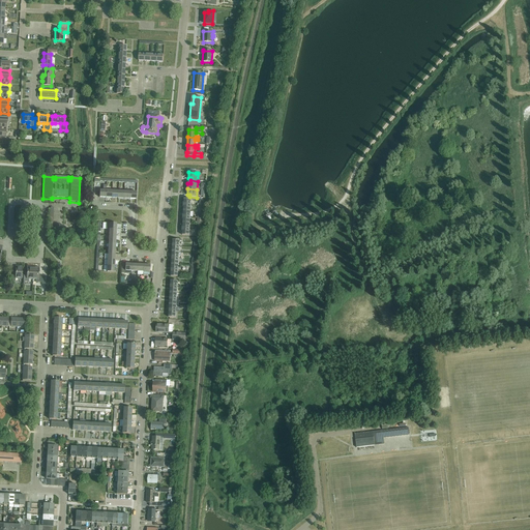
[(22,278),(23,266),(17,266),(16,275),(12,274),(12,282),(18,282),(18,278),(22,278)]
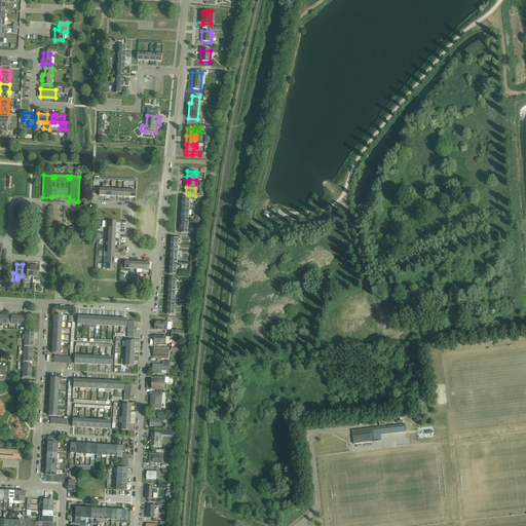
[(29,277),(33,277),(34,265),(28,265),(27,273),(24,273),(24,279),(29,279),(29,277)]
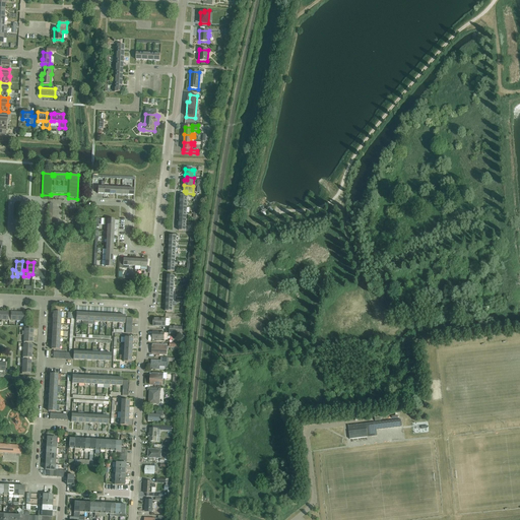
[(34,262),(33,274),(36,274),(36,277),(41,277),(41,271),(39,271),(39,262),(34,262)]
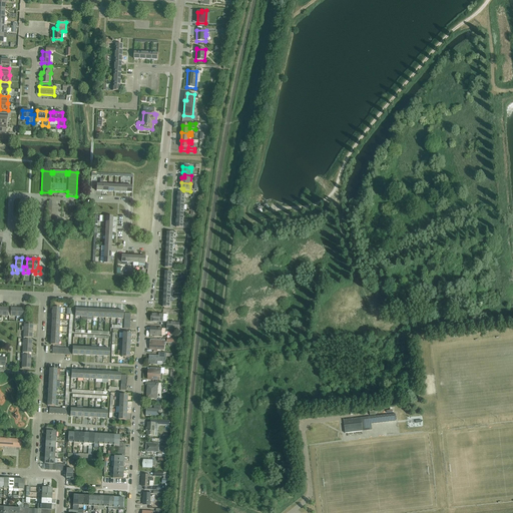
[(9,317),(17,317),(17,308),(11,308),(11,311),(9,311),(9,317)]
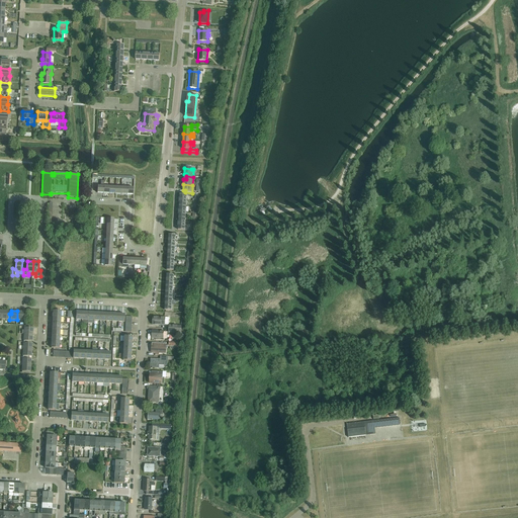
[(17,311),(17,320),(25,321),(25,315),(24,315),(24,312),(17,311)]
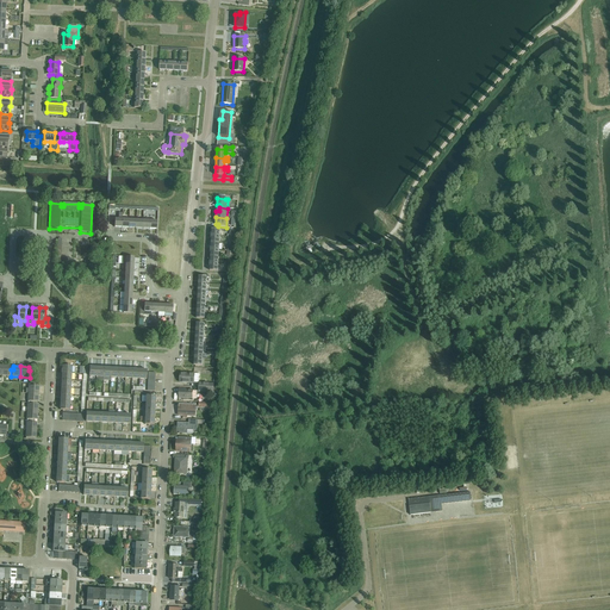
[(180,373),(180,383),(194,384),(194,383),(198,383),(199,375),(194,374),(180,373)]
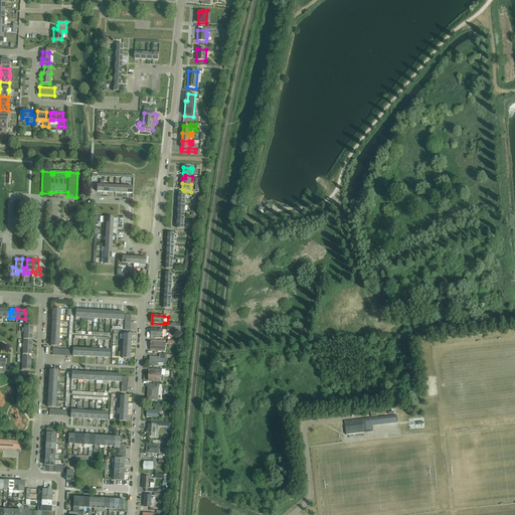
[(24,324),(24,332),(33,333),(33,326),(30,326),(30,325),(24,324)]
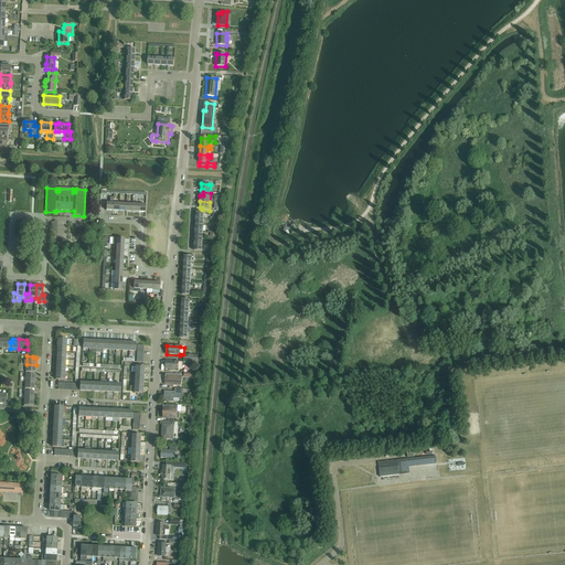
[(182,362),(178,362),(179,361),(166,361),(166,370),(178,370),(181,370),(182,363),(182,362)]
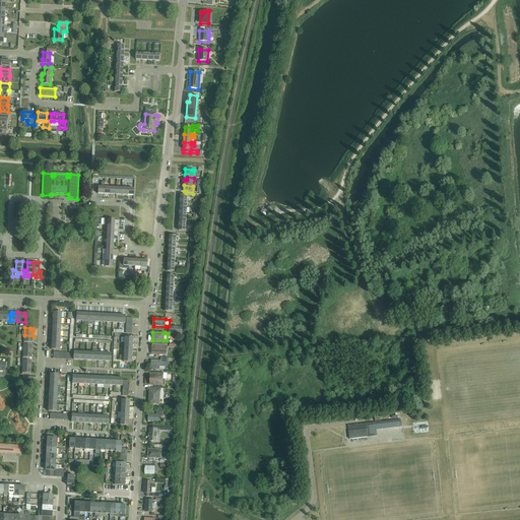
[(23,343),(23,350),(33,351),(33,345),(29,344),(29,343),(23,343)]
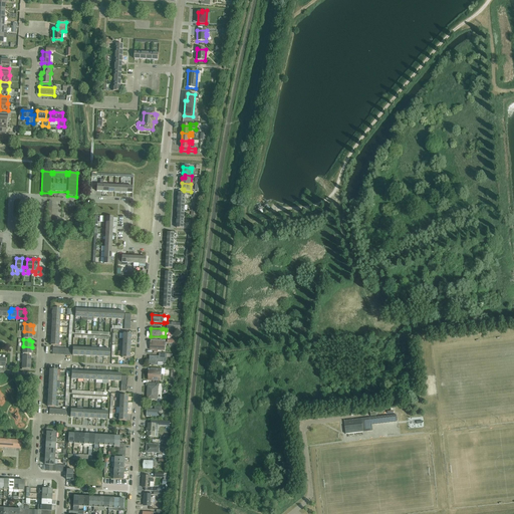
[(151,341),(151,343),(151,350),(154,350),(154,352),(158,352),(158,350),(165,351),(165,342),(151,341)]
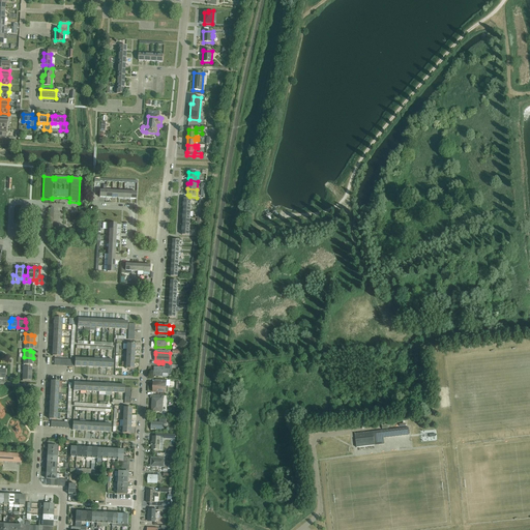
[(154,367),(154,377),(163,377),(163,374),(168,374),(172,375),(172,365),(165,364),(165,367),(154,367)]
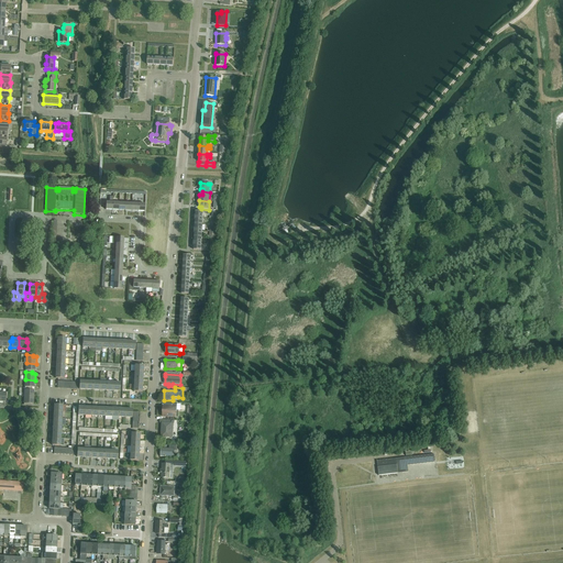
[(25,388),(24,397),(34,397),(34,390),(31,390),(31,388),(25,388)]
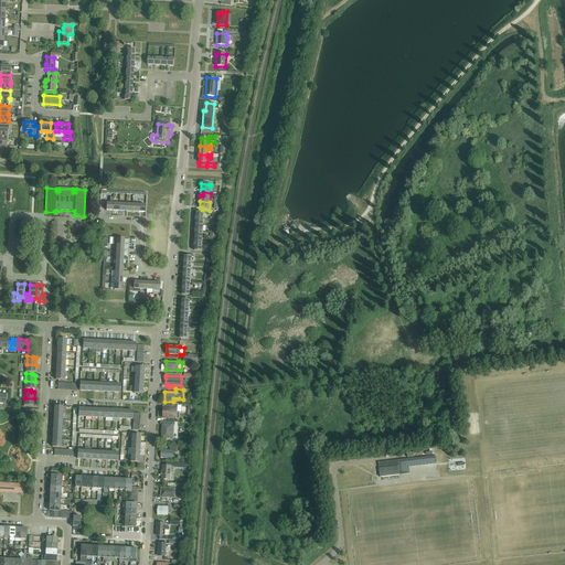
[(179,413),(178,412),(178,405),(168,405),(167,408),(163,408),(163,418),(179,419),(179,413)]
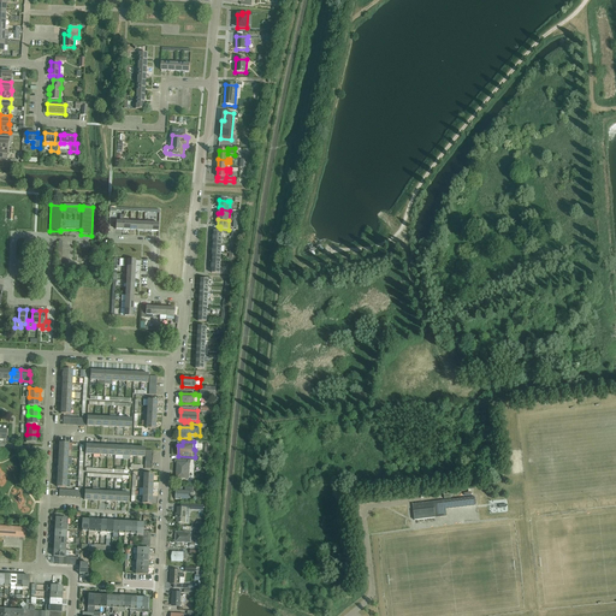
[(190,465),(190,461),(181,460),(181,463),(177,463),(176,479),(187,479),(188,465),(190,465)]
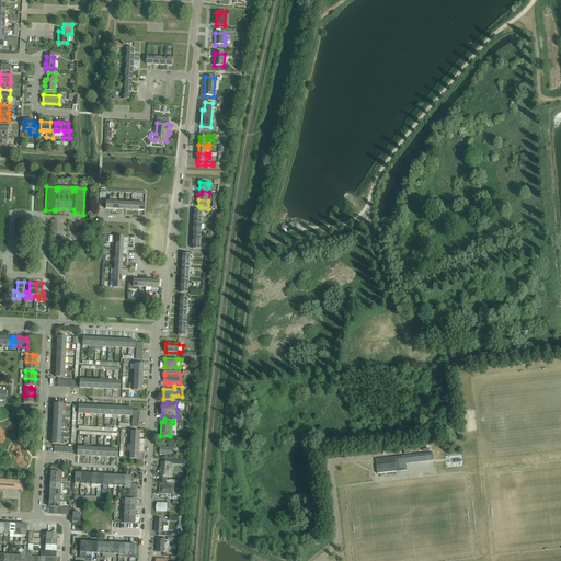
[(159,456),(175,456),(176,448),(175,448),(175,444),(168,444),(168,447),(160,447),(159,456)]
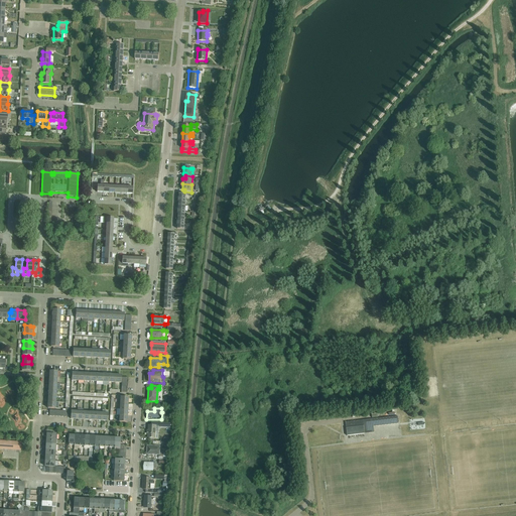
[(345,422),(347,436),(374,433),(373,426),(398,424),(397,416),(345,422)]
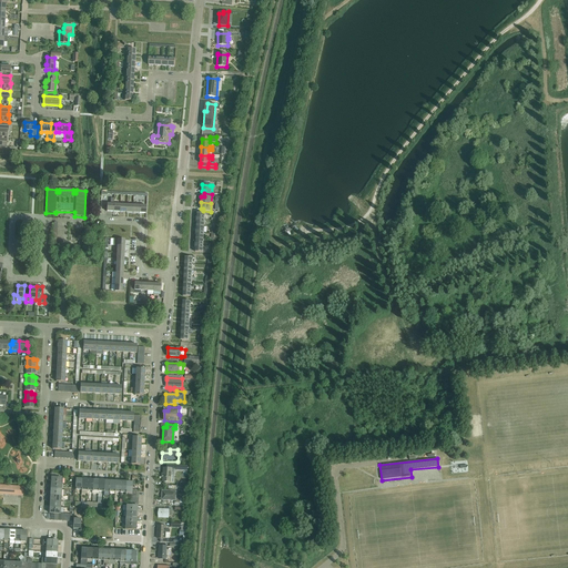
[(188,466),(175,466),(166,465),(166,468),(163,468),(163,483),(170,483),(174,483),(174,469),(175,469),(175,470),(188,470),(188,466)]
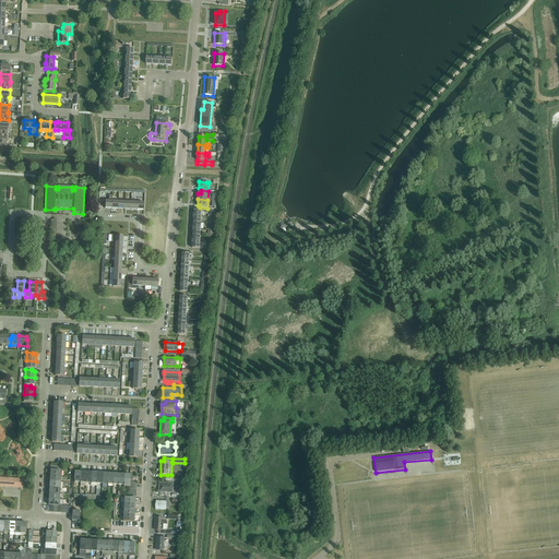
[(0,486),(22,488),(23,479),(0,477),(0,486)]
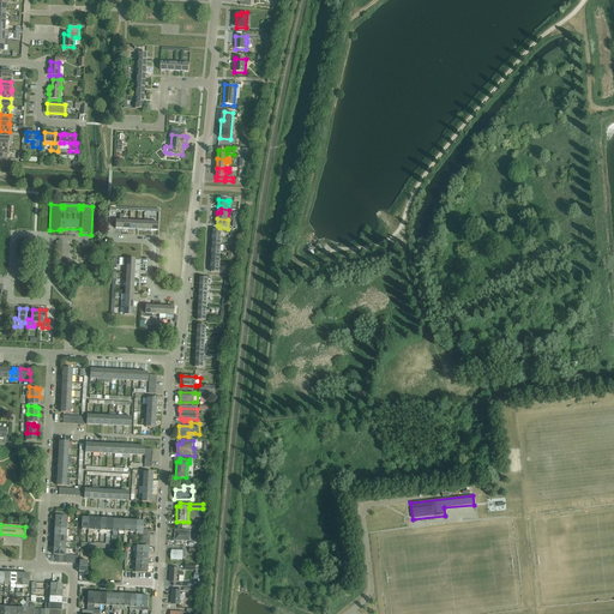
[(176,541),(190,542),(191,531),(175,530),(175,536),(176,536),(176,541)]
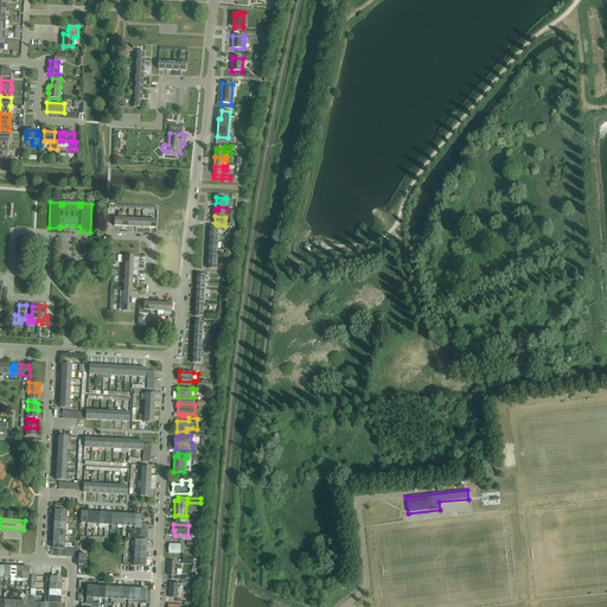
[(184,551),(184,545),(170,544),(170,554),(180,555),(180,551),(184,551)]
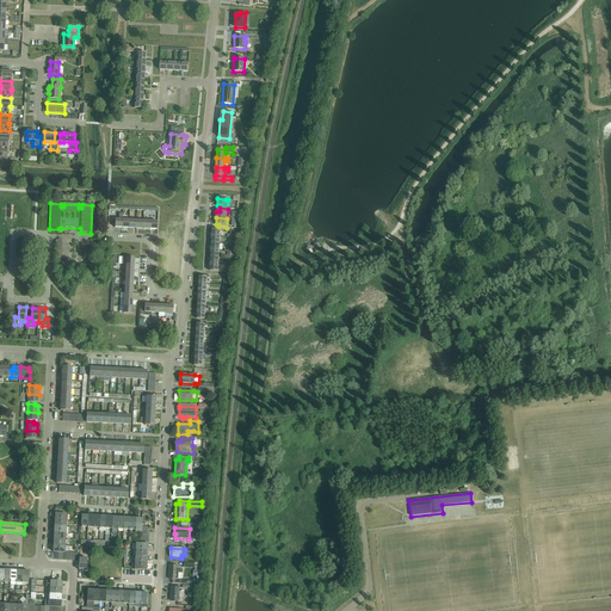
[(193,571),(193,576),(197,576),(197,571),(198,571),(198,563),(196,563),(196,562),(185,562),(184,568),(193,568),(193,571)]
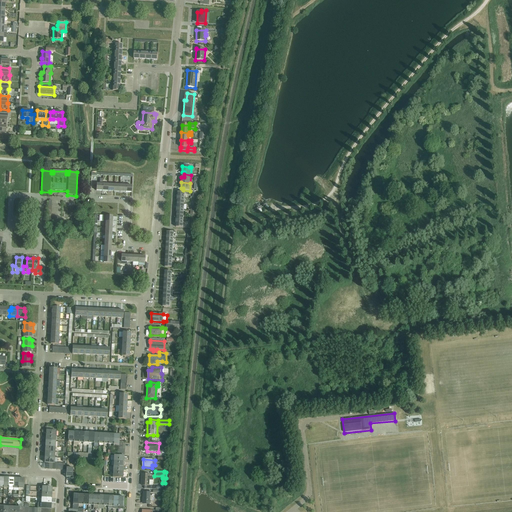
[(156,486),(149,486),(149,481),(153,481),(153,477),(149,477),(149,474),(142,474),(142,482),(143,482),(142,486),(145,486),(145,489),(156,489),(156,486)]
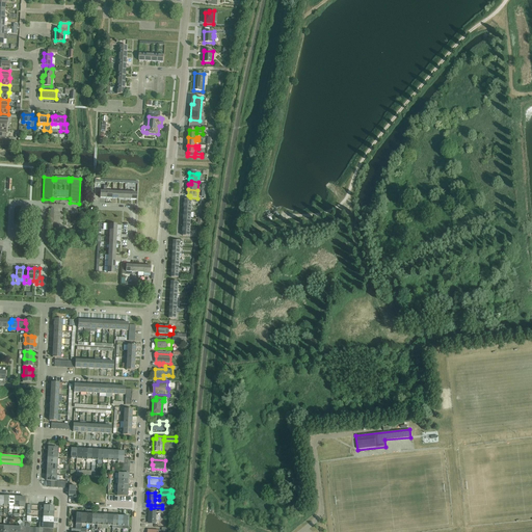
[(26,531),(27,528),(24,527),(25,519),(23,519),(22,523),(19,526),(19,527),(15,527),(14,531),(26,531)]
